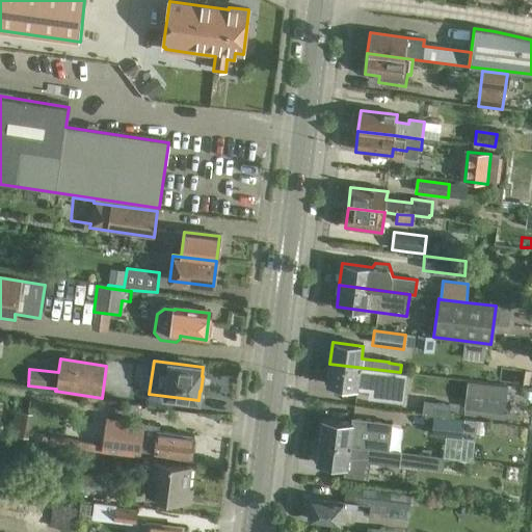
[(329,364),(326,386),(357,389),(369,391),(368,398),(403,402),(407,373),(400,372),(329,364)]
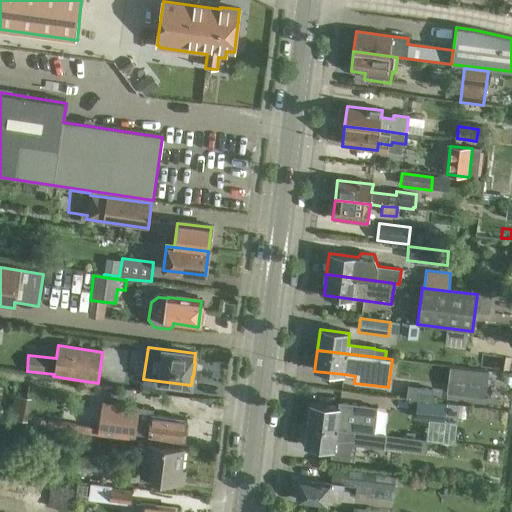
[(455,369),(453,387),(485,391),(488,373),(472,371),(455,369)]
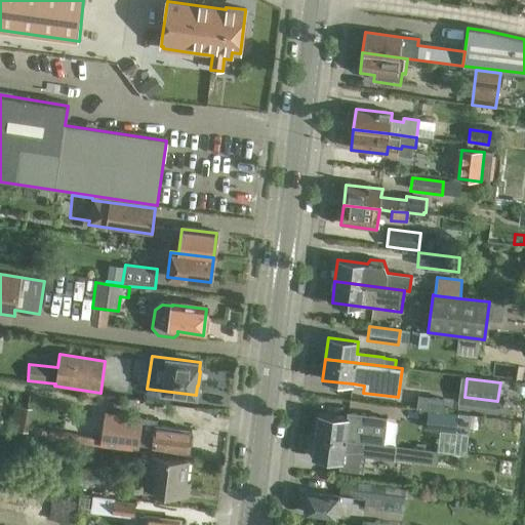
[(427,411),(425,429),(439,430),(437,447),(454,449),(455,444),(467,446),(471,416),(427,411)]
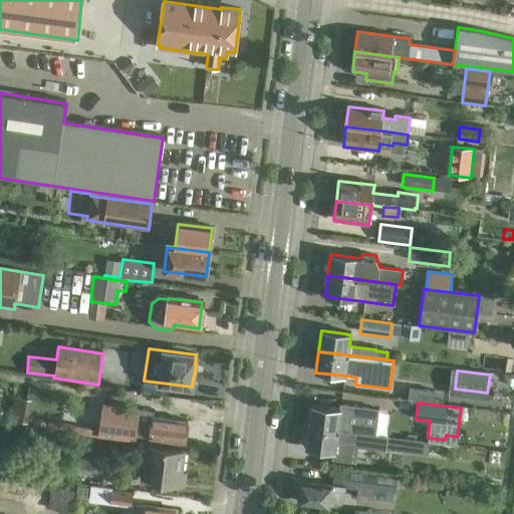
[(311,407),(308,427),(338,431),(376,436),(377,429),(379,409),(341,404),(340,410),(311,407)]
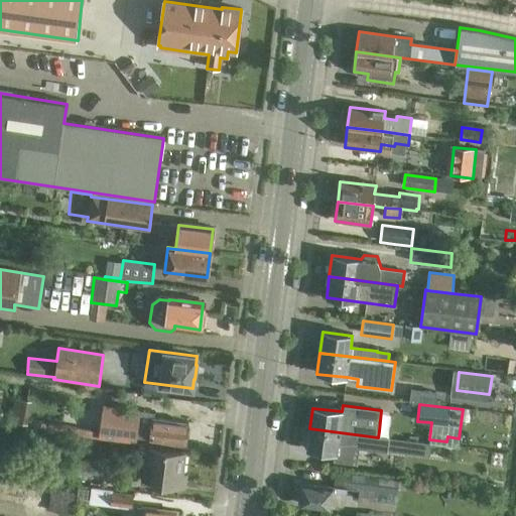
[(187,424),(152,420),(153,414),(101,407),(97,438),(134,443),(135,438),(184,444),(187,424)]
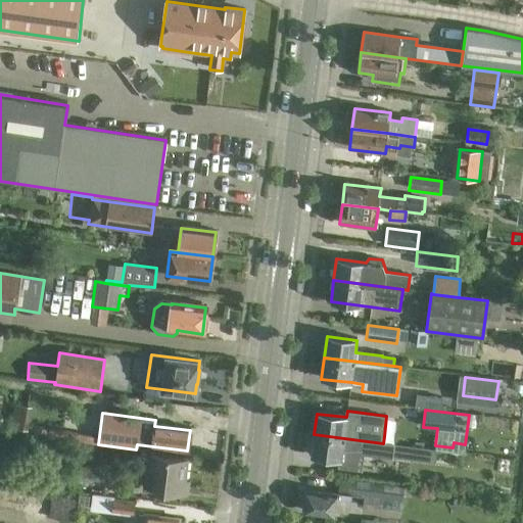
[(314,434),(311,456),(338,460),(337,468),(362,471),(364,455),(392,458),(394,444),(383,443),(344,438),(314,434)]
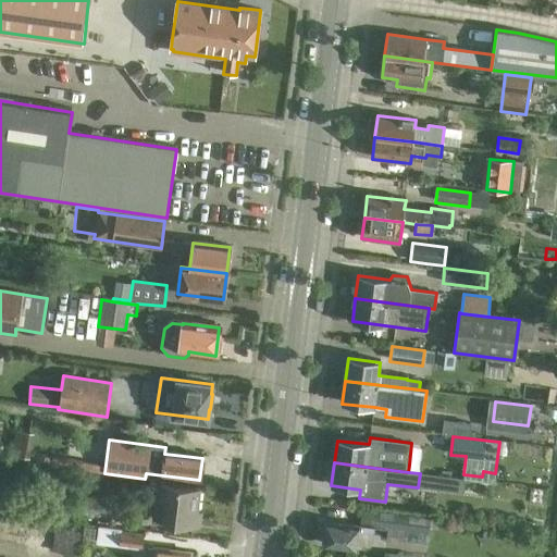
[(428,474),(426,487),(448,490),(450,478),(428,474)]
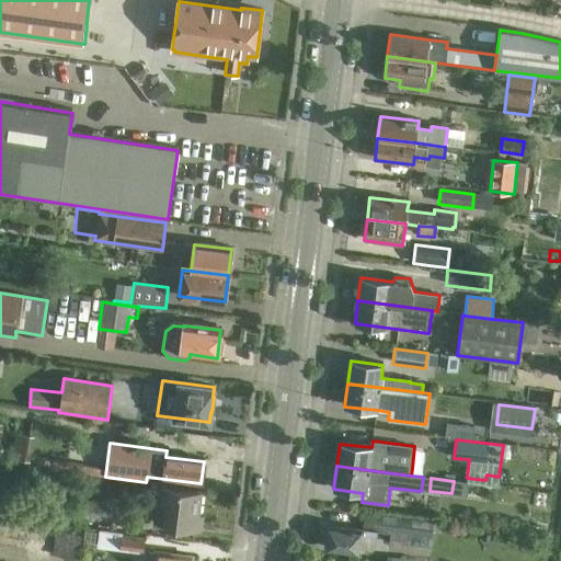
[(199,495),(164,490),(161,514),(155,513),(153,525),(195,530),(199,495)]
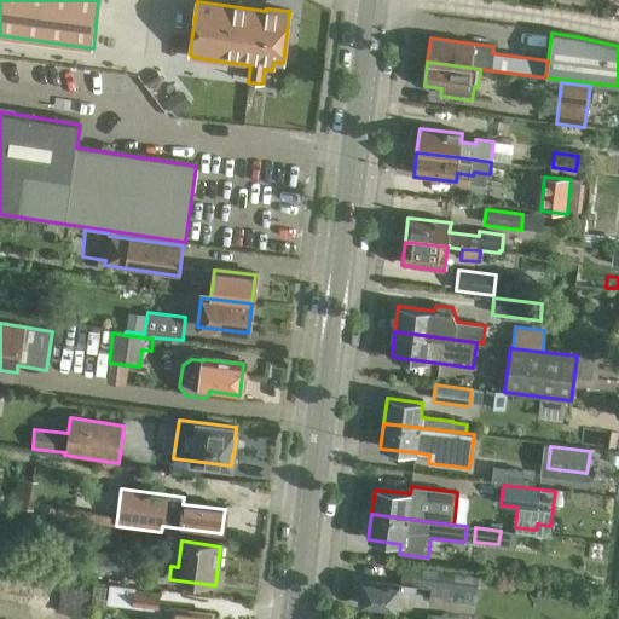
[(58,548),(17,544),(16,551),(39,554),(38,560),(53,562),(55,555),(58,555),(58,548)]
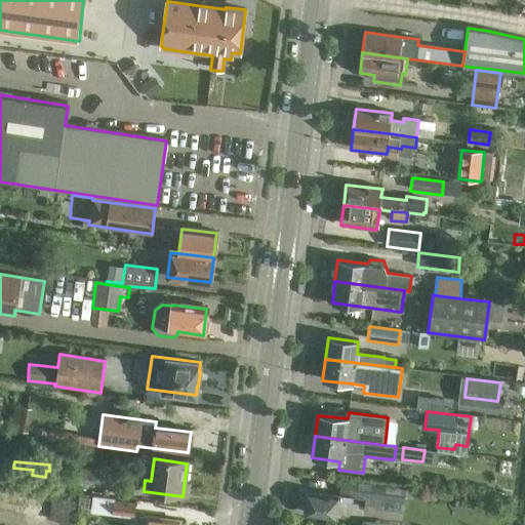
[(81,469),(79,482),(106,485),(108,473),(81,469)]
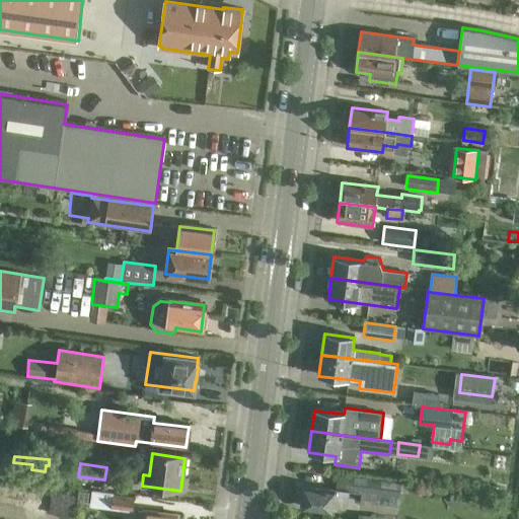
[(380,483),(355,478),(337,476),(336,489),(373,494),(373,497),(361,495),(359,503),(377,506),(379,495),(399,497),(400,485),(380,483)]
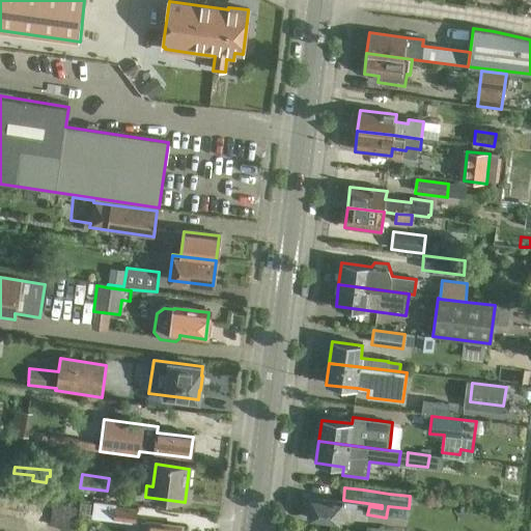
[(311,498),(308,520),(339,524),(341,511),(356,513),(357,503),(311,498)]
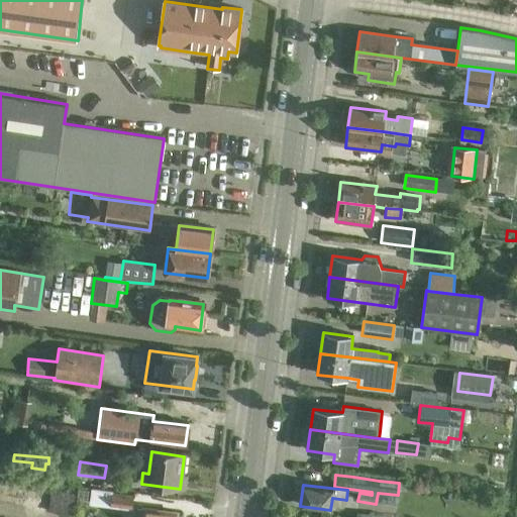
[(72,516),(76,495),(52,491),(47,511),(60,513),(60,516),(62,516),(72,516)]
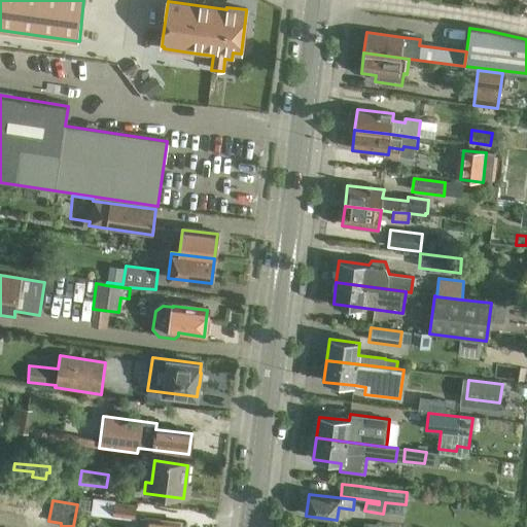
[(114,503),(112,517),(134,520),(136,506),(114,503)]
